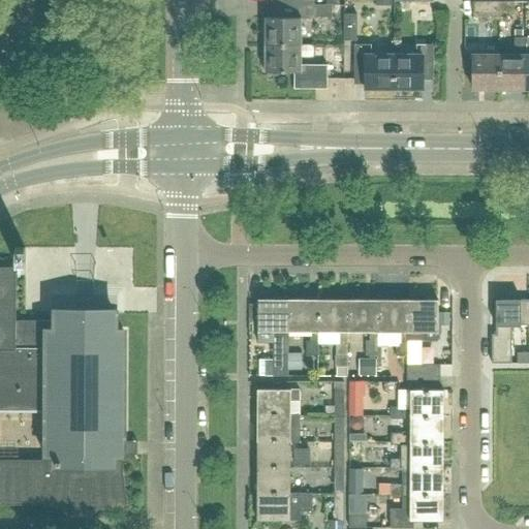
[(500,13),(500,1),(473,1),(473,13),(500,13)]
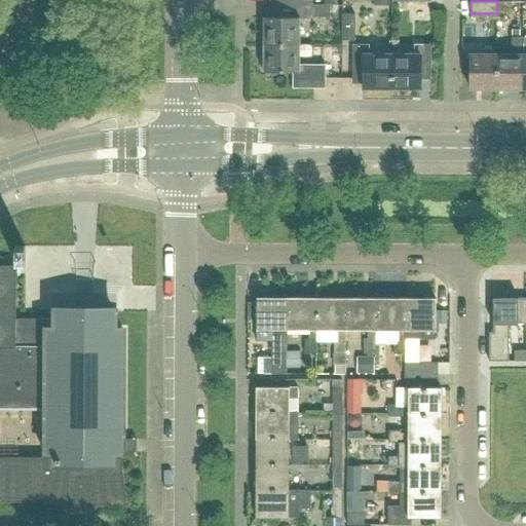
[(497,1),(497,13),(511,13),(511,1),(497,1)]
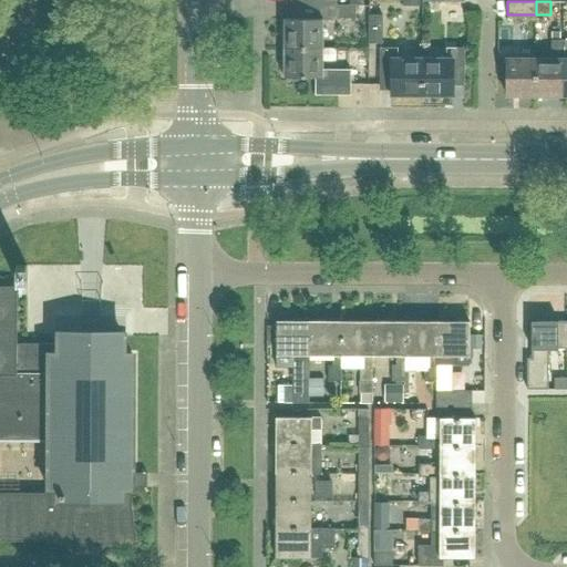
[(285,19),(285,48),(323,49),(323,20),(337,20),(337,18),(356,18),(356,6),(296,4),(296,19),(285,19)]
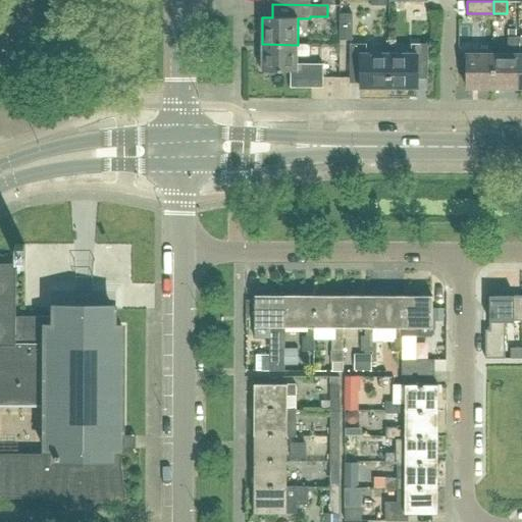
[(353,41),(353,14),(340,14),(340,41),(353,41)]
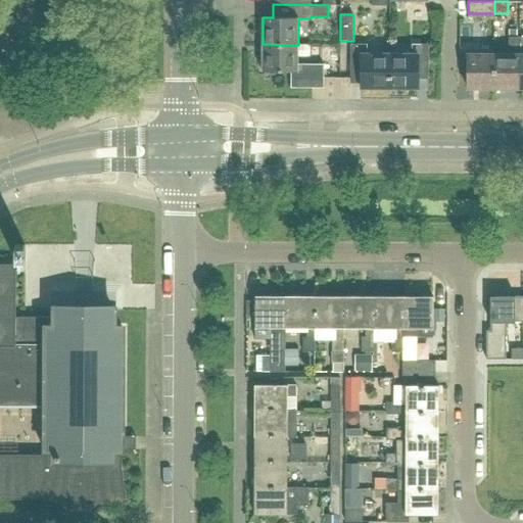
[(509,37),(509,53),(494,53),(494,88),(520,89),(520,37),(509,37)]
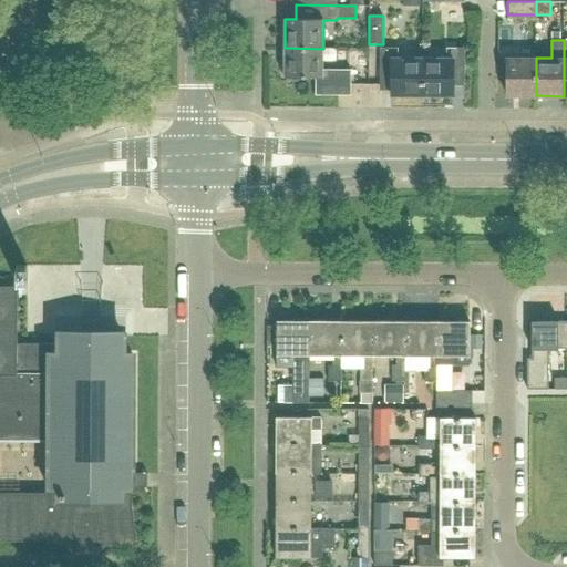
[(323,70),(323,49),(285,48),(285,78),(316,78),(316,95),(351,95),(351,70),(323,70)]
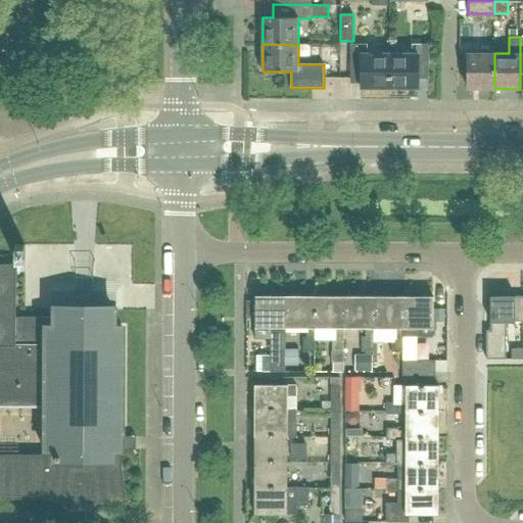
[(389,89),(389,54),(368,53),(368,44),(351,44),(350,80),(362,80),(361,88),(389,89)]
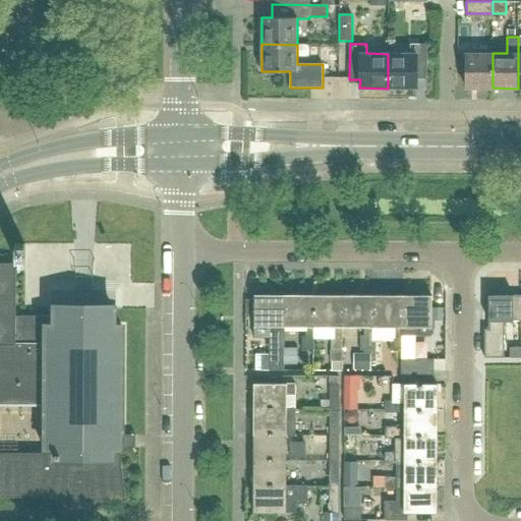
[(411,54),(388,54),(388,89),(416,89),(416,79),(427,79),(427,44),(411,44),(411,54)]
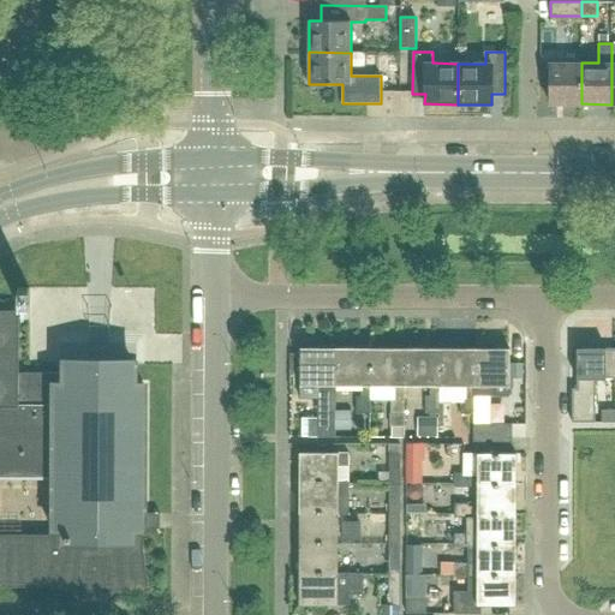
[(581,103),(581,63),(550,63),(550,103),(581,103)]
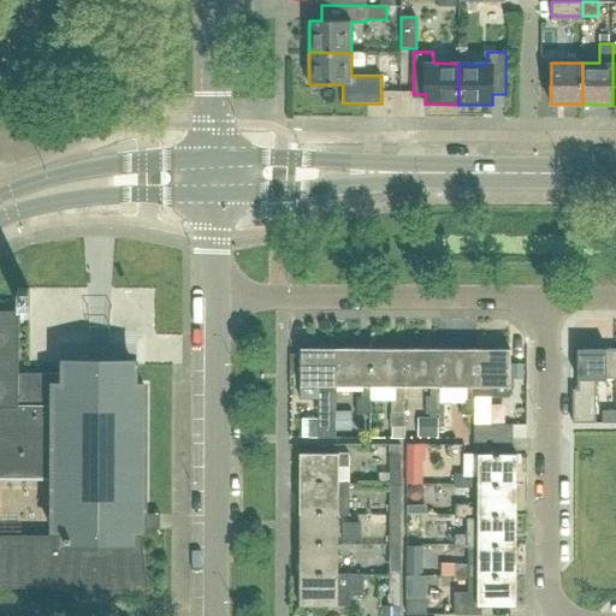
[(113,590),(147,585),(147,587),(150,587),(144,551),(144,514),(144,510),(147,510),(147,507),(144,507),(144,490),(147,490),(147,487),(146,487),(146,469),(147,469),(147,467),(146,467),(146,449),(148,449),(148,445),(146,445),(146,427),(148,427),(148,425),(146,425),(146,408),(148,408),(148,404),(146,404),(146,384),(135,384),(135,361),(131,361),(131,363),(117,363),(117,361),(114,361),(111,367),(90,366),(87,361),(84,361),(84,365),(71,365),(71,361),(66,361),(66,373),(22,373),(19,312),(0,311),(0,584),(33,585),(33,586),(36,586),(36,580),(49,580),(49,586),(51,587),(52,585),(86,590),(84,592),(87,593),(87,591),(111,590),(111,593),(113,592),(113,590)]
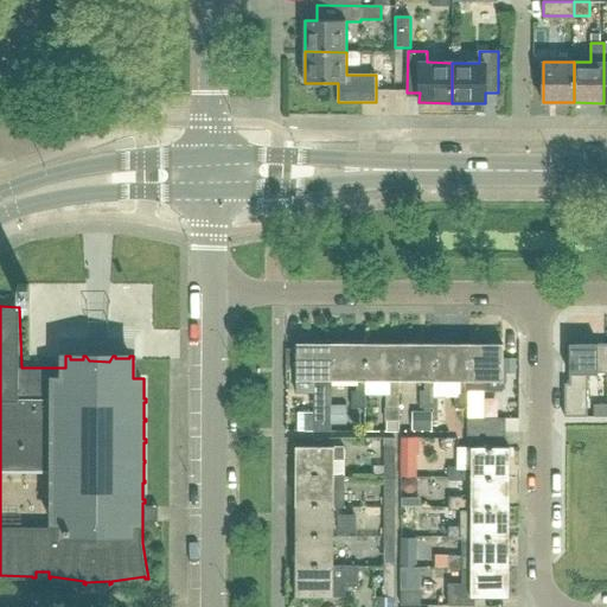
[(471,339),(468,344),(467,344),(466,382),(466,390),(502,390),(502,344),(486,344),(484,339),(471,339)]
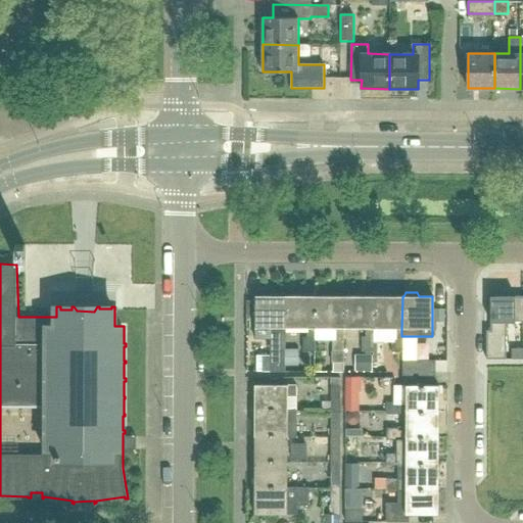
[(284,371),(284,329),(285,296),(254,296),(253,328),(276,329),(276,337),(272,337),(272,359),(274,359),(274,371),(284,371)]
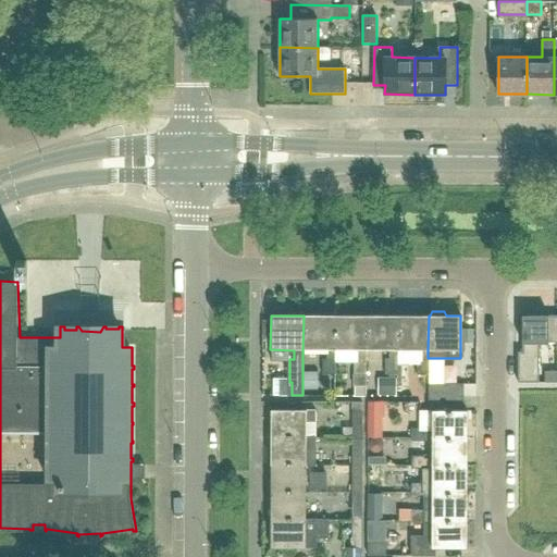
[(334,350),(335,316),(304,316),(302,350),(325,350),(325,359),(322,359),(322,374),(334,374),(334,350)]
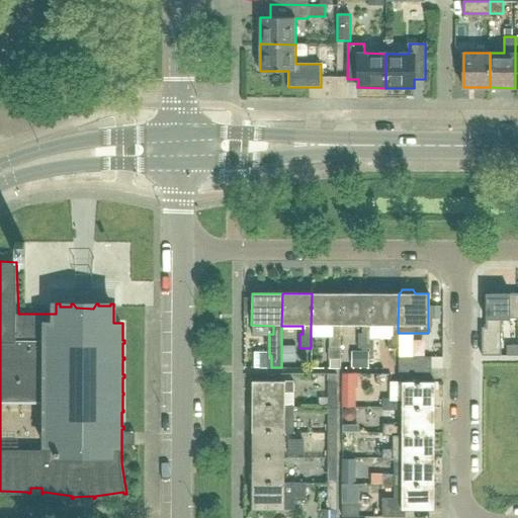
[(340,326),(340,293),(312,293),(311,326),(330,326),(330,334),(328,334),(328,348),(329,348),(329,358),(340,358),(340,348),(340,326)]
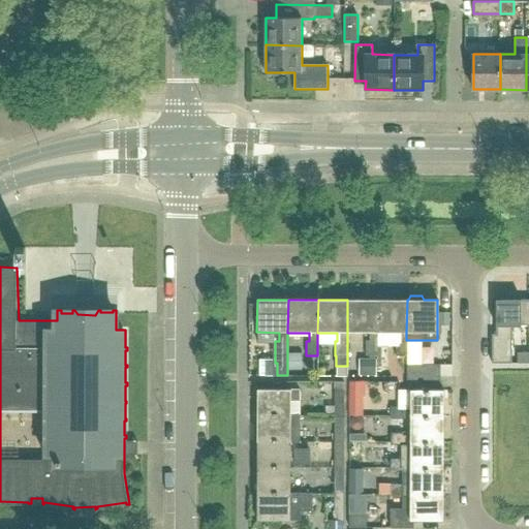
[(377,355),(377,333),(377,300),(347,300),(347,333),(369,333),(369,341),(365,341),(365,355),(377,355)]
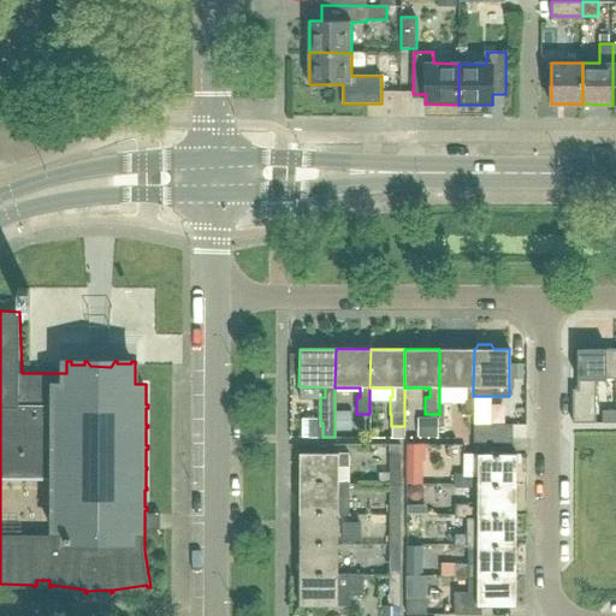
[(474,349),(439,349),(439,388),(463,388),(463,397),(460,397),(460,414),(473,414),(473,396),(473,388),(474,349)]
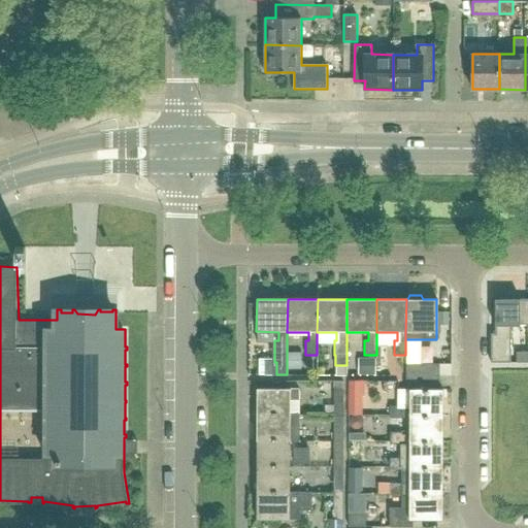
[(490,334),(490,363),(510,362),(510,325),(527,325),(527,299),(495,299),(495,334),(490,334)]
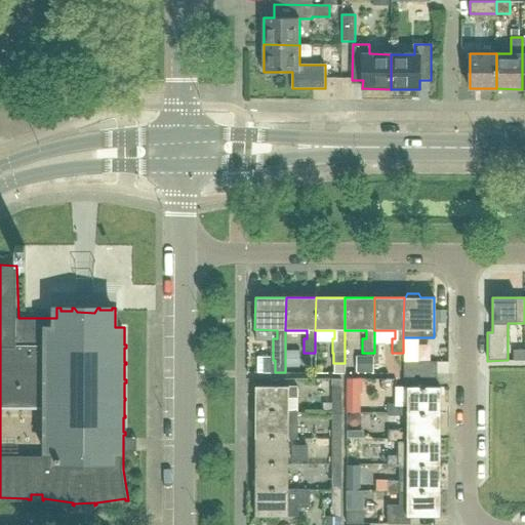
[(513,350),(513,360),(524,361),(524,350),(513,350)]
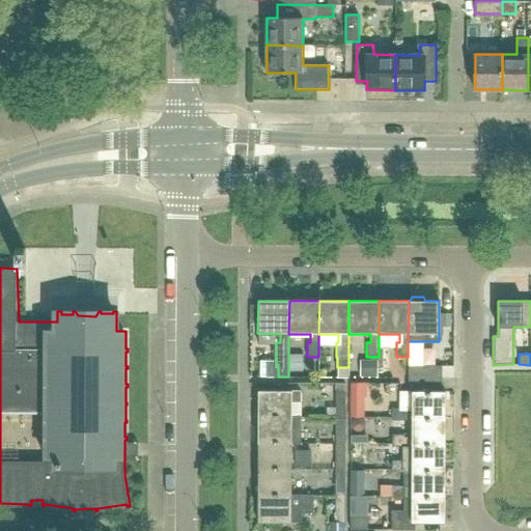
[(408,366),(408,379),(441,379),(441,366),(408,366)]
